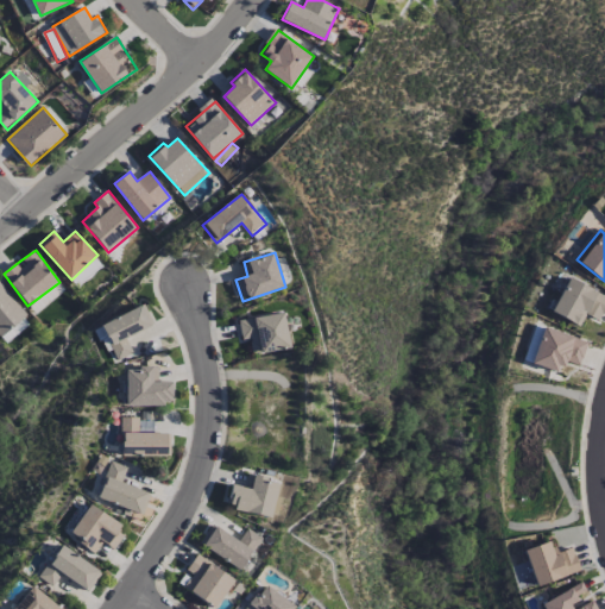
[(602,321),(604,315),(604,294),(571,277),(553,313),(581,327),(587,314),(602,321)]
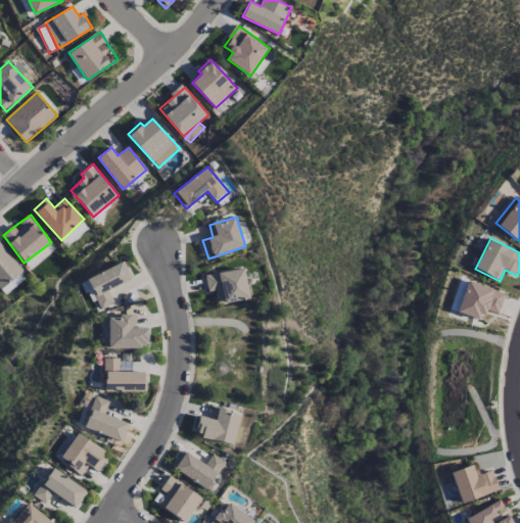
[(25,270),(0,240),(0,287),(2,289),(25,270)]
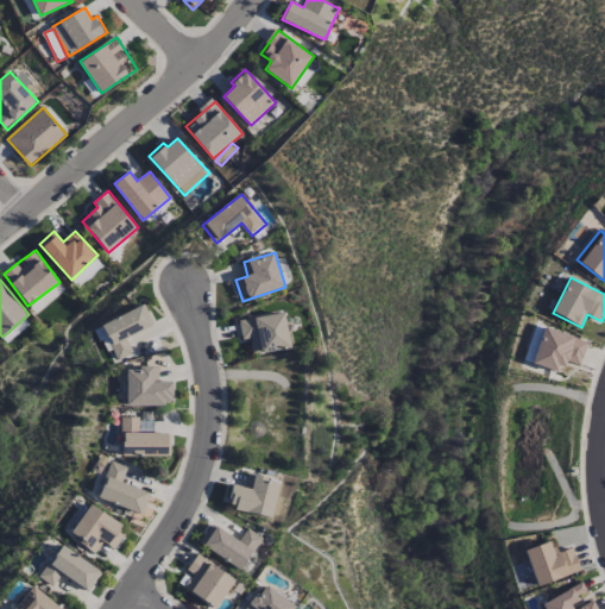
[(67,290),(61,282),(31,305),(37,313),(67,290)]
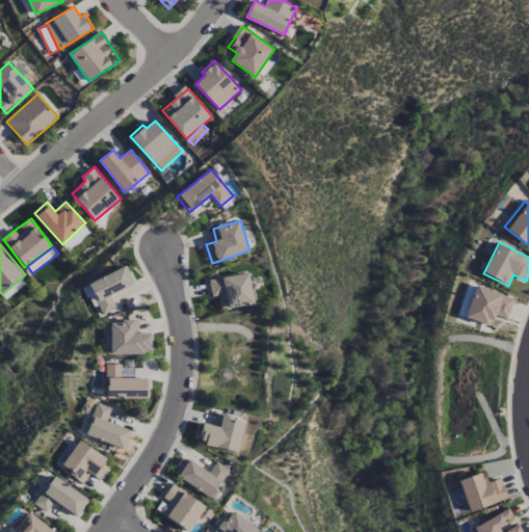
[(89,283),(105,315),(118,309),(112,295),(136,284),(128,265),(89,283)]
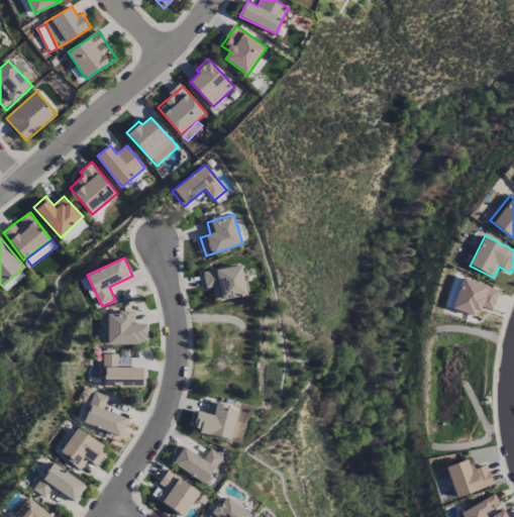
[(215,300),(246,296),(243,267),(204,271),(207,289),(213,288),(215,300)]
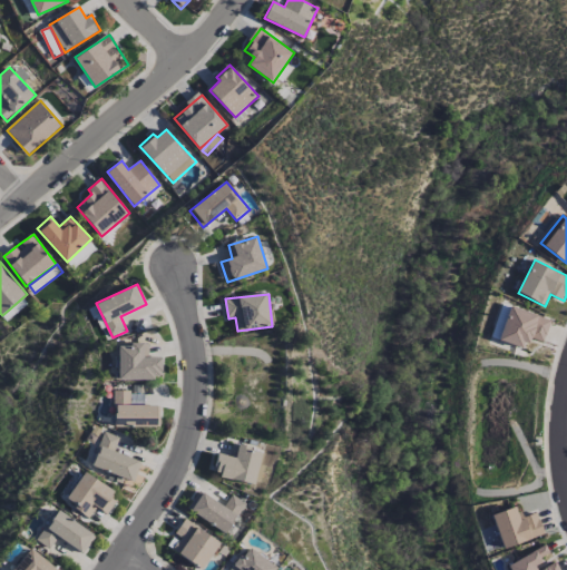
[(30,303),(25,297),(3,315),(9,321),(30,303)]
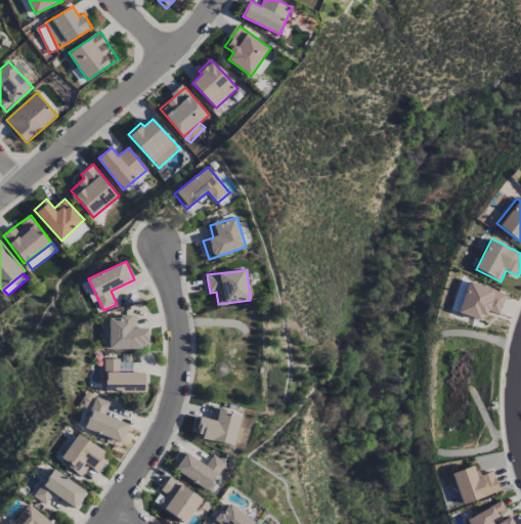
[(508,294),(463,279),(452,310),(483,320),(486,310),(501,315),(508,294)]
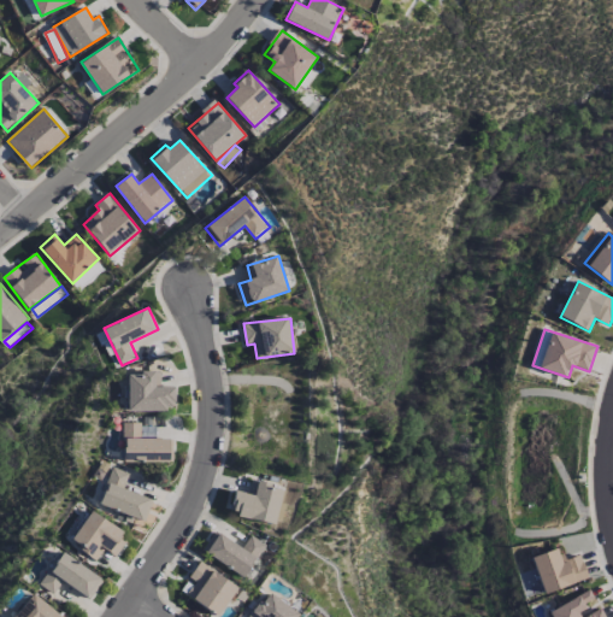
[(129,410),(175,411),(176,387),(163,386),(163,372),(130,372),(129,410)]
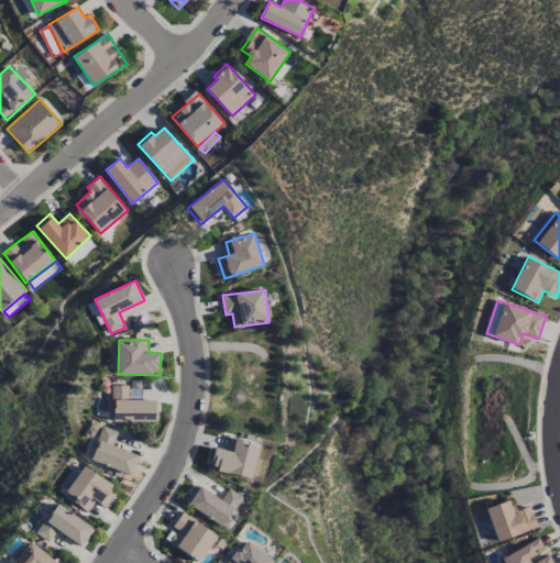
[(158,422),(160,400),(131,399),(131,386),(114,386),(114,421),(158,422)]
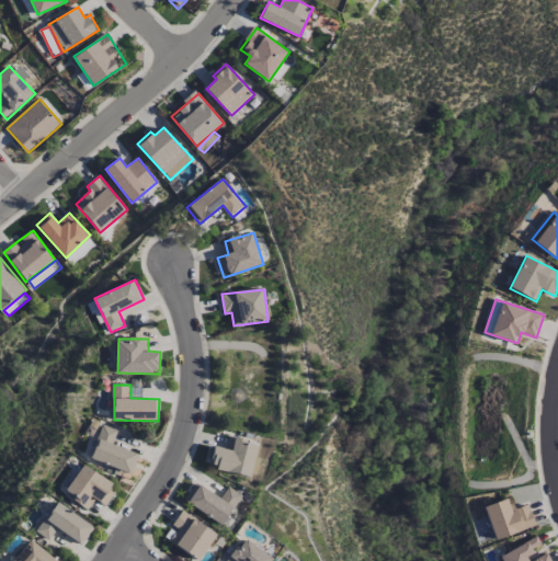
[(114,445),(120,430),(104,425),(92,459),(134,474),(141,454),(114,445)]
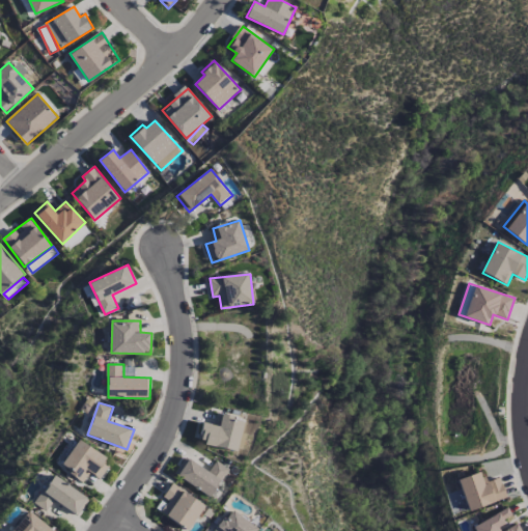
[(238,451),(245,420),(217,414),(215,424),(203,422),(199,442),(238,451)]
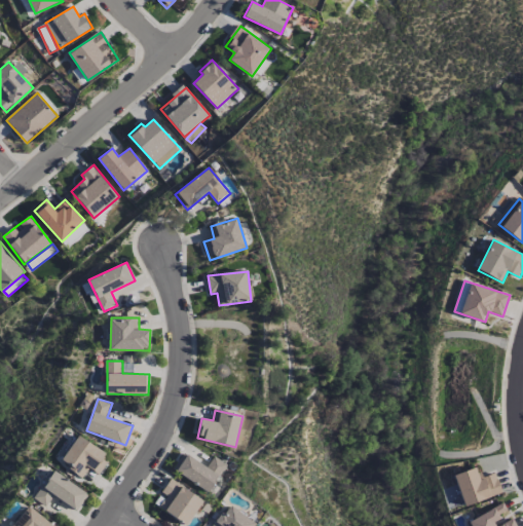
[(100,475),(111,458),(79,436),(61,461),(83,478),(90,468),(100,475)]
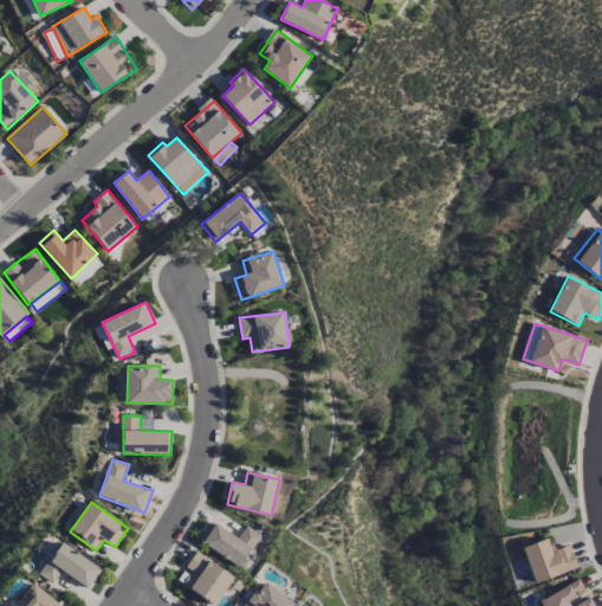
[(200,541),(241,568),(263,535),(247,526),(239,539),(213,521),(200,541)]
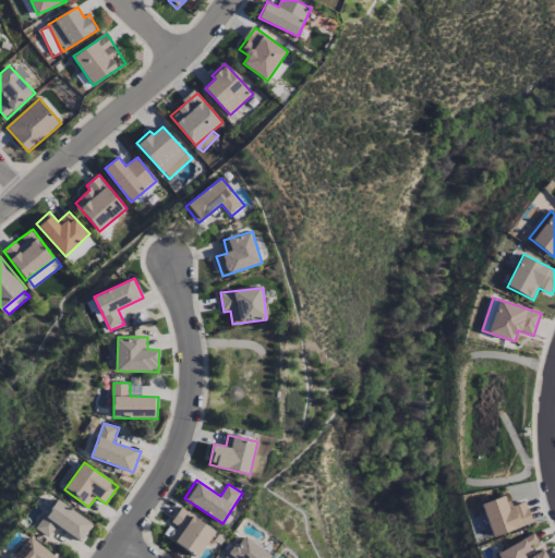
[(482,504),(494,537),(534,523),(527,501),(511,507),(507,495),(482,504)]
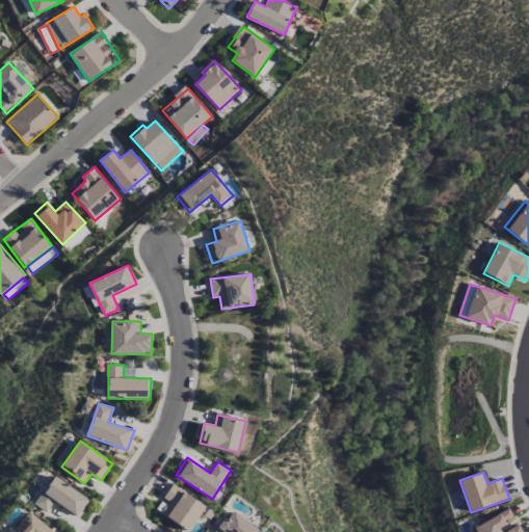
[(78,517),(89,501),(55,476),(35,503),(48,513),(57,502),(78,517)]
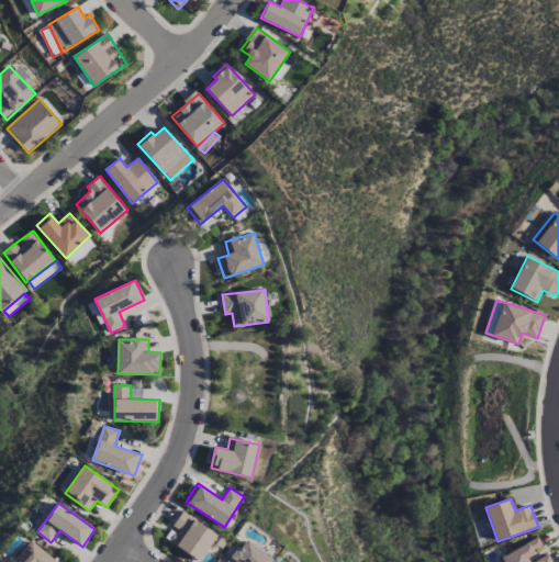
[(166,537),(199,561),(219,537),(186,512),(166,537)]
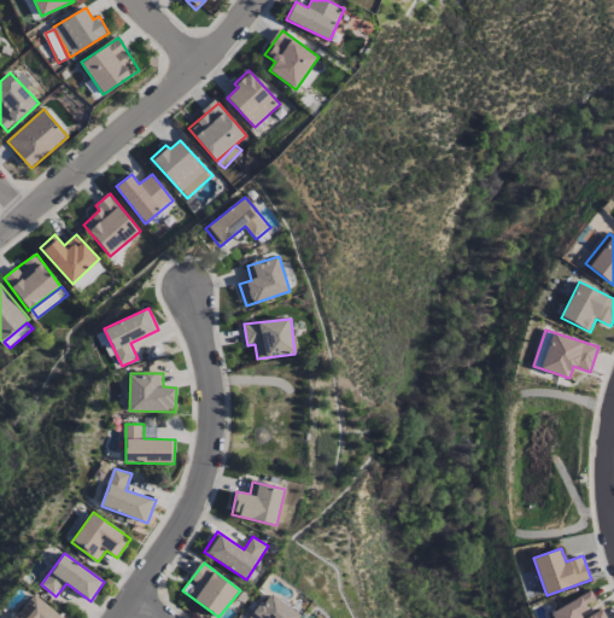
[(297,617),(300,614),(270,593),(251,617),(297,617)]
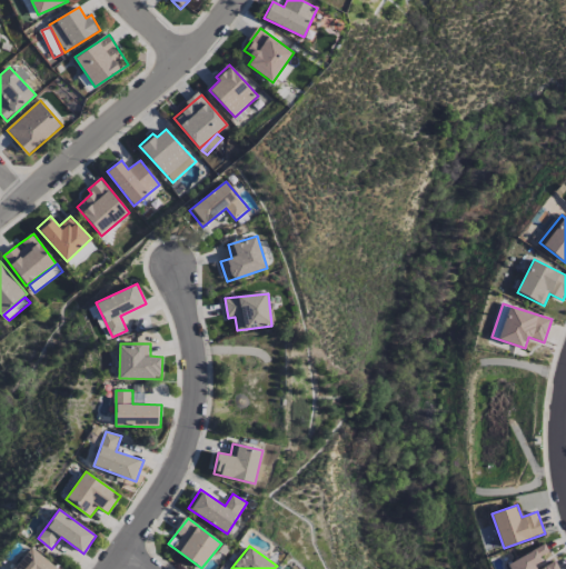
[(560,568),(555,557),(553,558),(547,546),(509,562),(512,568),(560,568)]
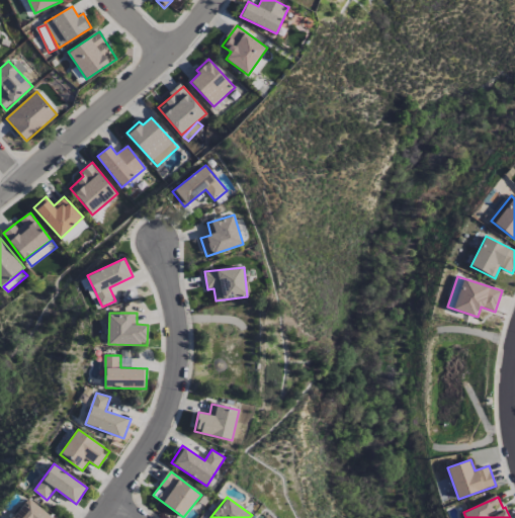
[(52,517),(28,498),(11,517),(52,517)]
